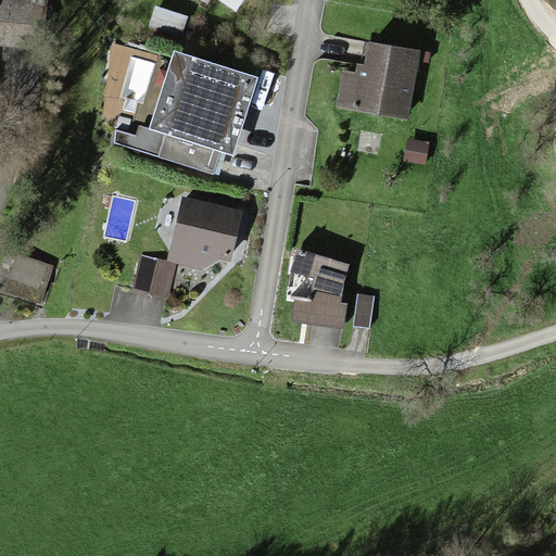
[(45,0),(0,0),(0,33),(46,39),(50,0),(45,0)]
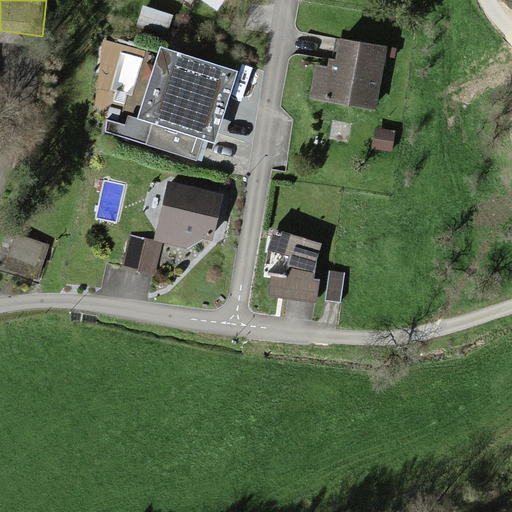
[(187,0),(217,17),(226,0),(187,0)]
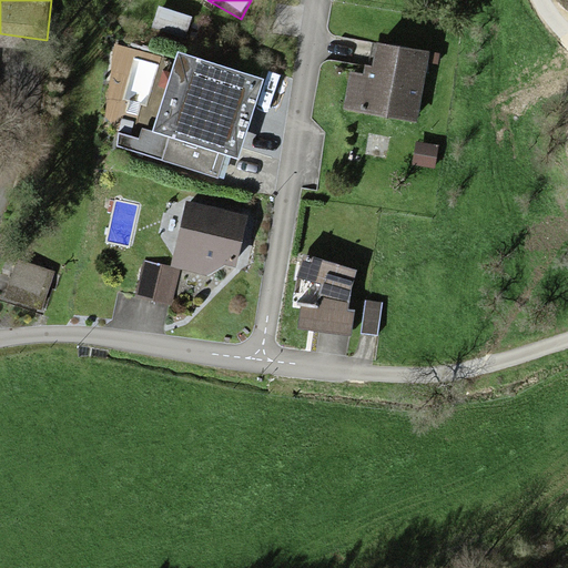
[(346,101),(414,114),(427,49),(375,38),(367,74),(353,71),(346,101)]
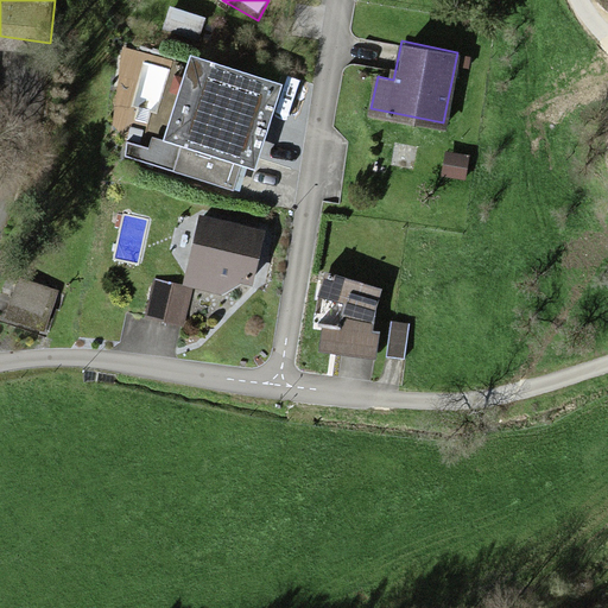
[(253,172),(280,86),(185,56),(158,143),(253,172)]
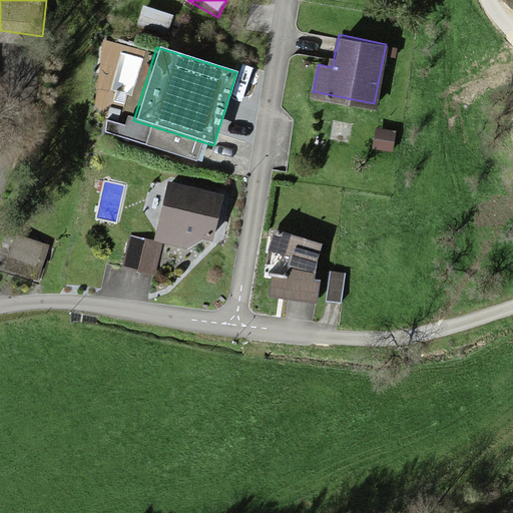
[(376,126),(372,147),(393,151),(397,131),(376,126)]
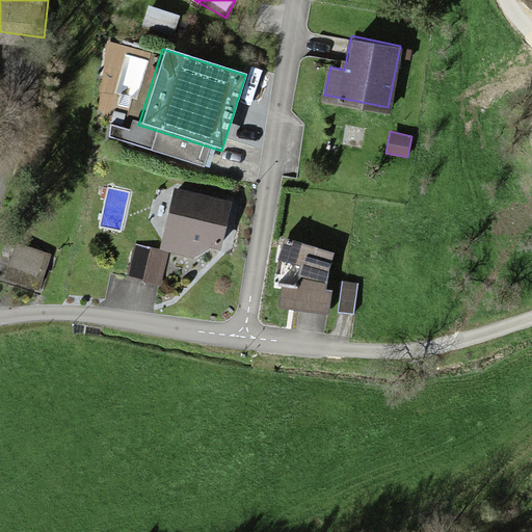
[(218,253),(231,201),(173,188),(159,248),(192,257),(218,253)]
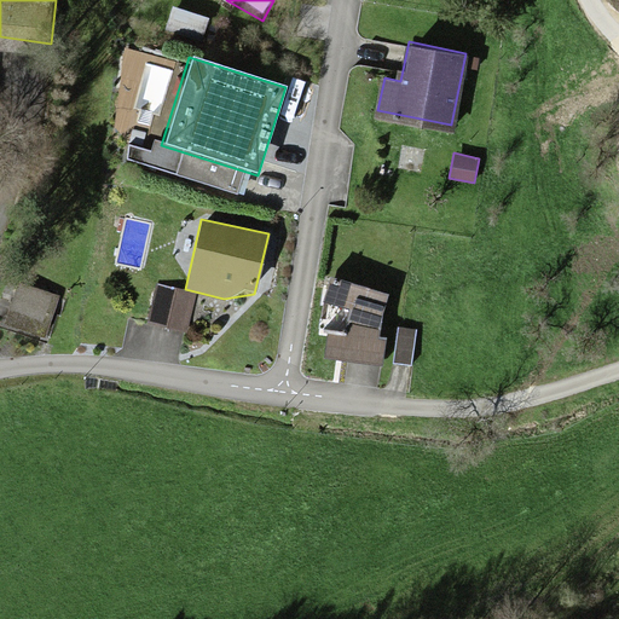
[(323,346),(382,358),(387,335),(376,334),(385,291),(336,282),(323,346)]
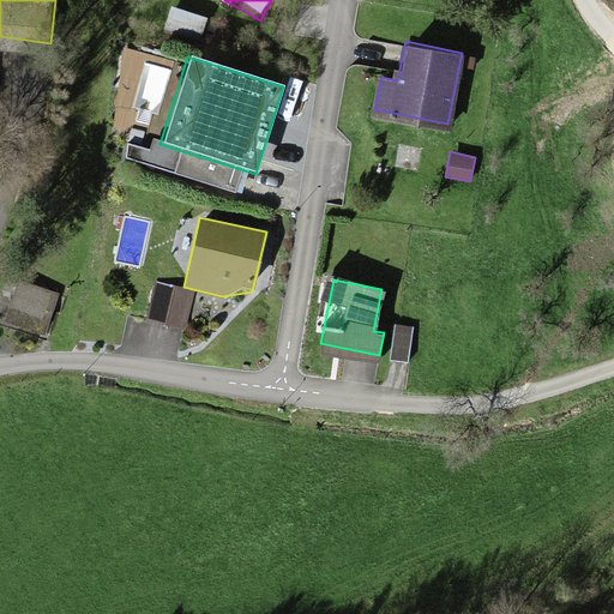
[(53,293),(18,281),(7,313),(42,325),(53,293)]
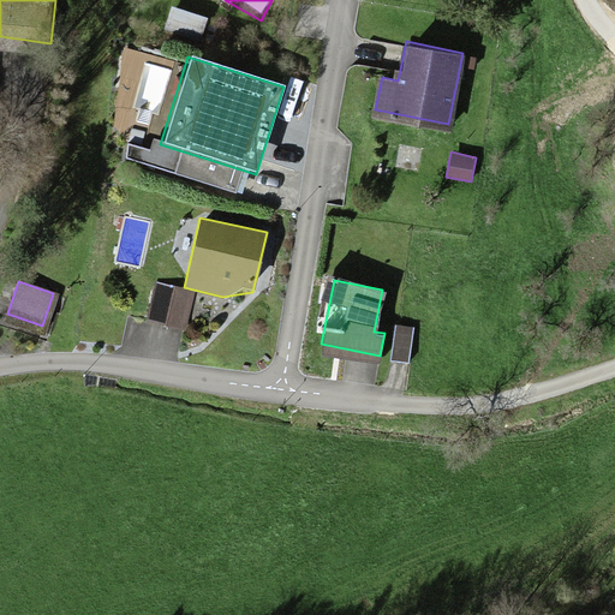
[(195,296),(149,284),(138,327),(183,339),(195,296)]
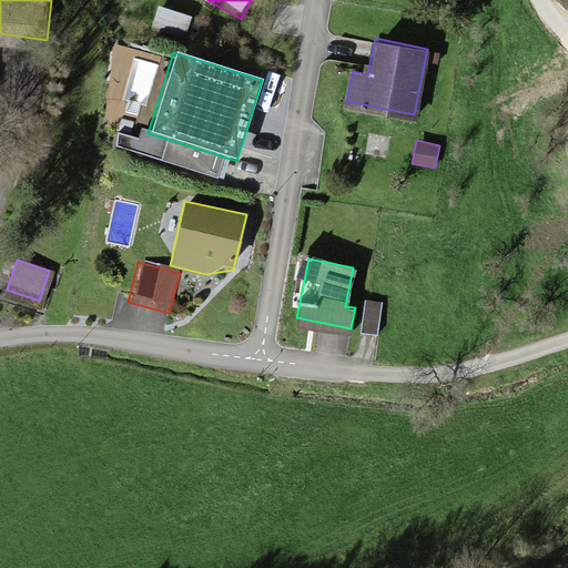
[(383,295),(364,292),(359,325),(377,328),(383,295)]
